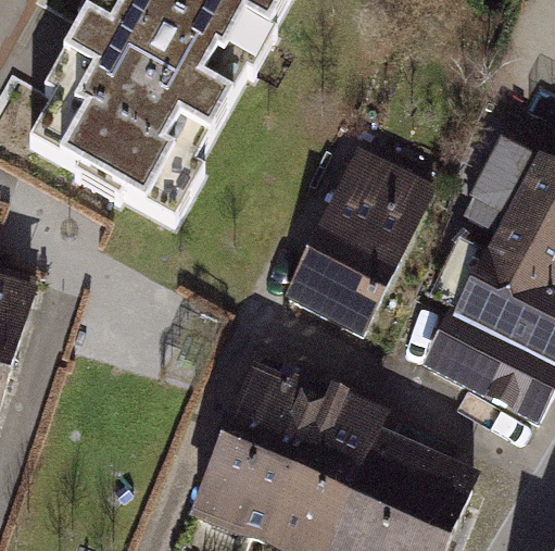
[(72,0),(32,67),(37,72),(21,96),(28,99),(9,137),(147,223),(264,23),(261,8),(265,0),(72,0)]
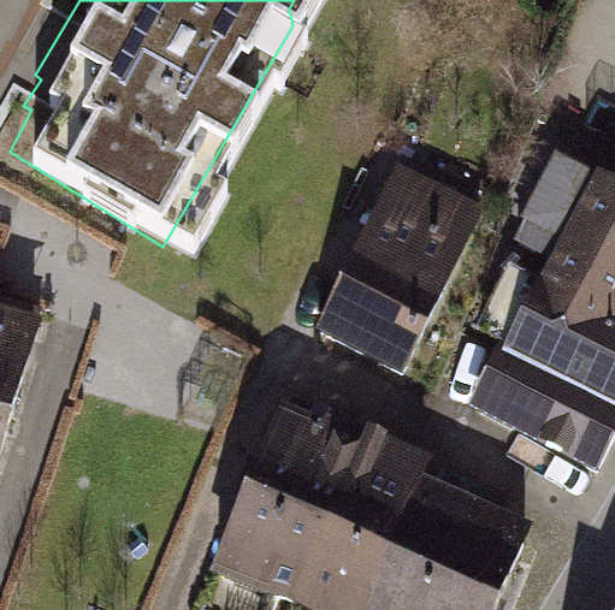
[(614,178),(555,146),(519,217),(556,237),(467,408),(597,471),(614,432),(614,178)]
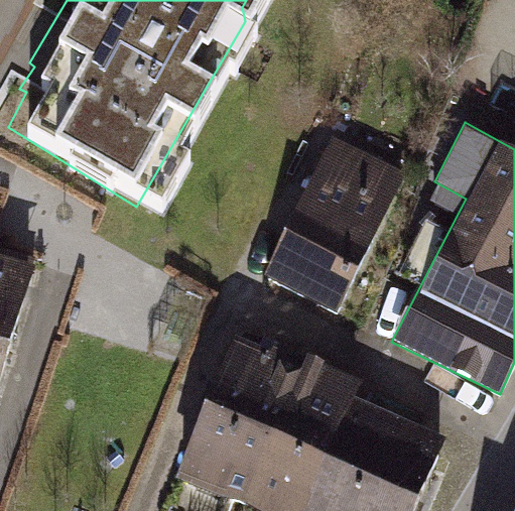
[(404,168),(333,135),(262,277),(336,313),(404,168)]
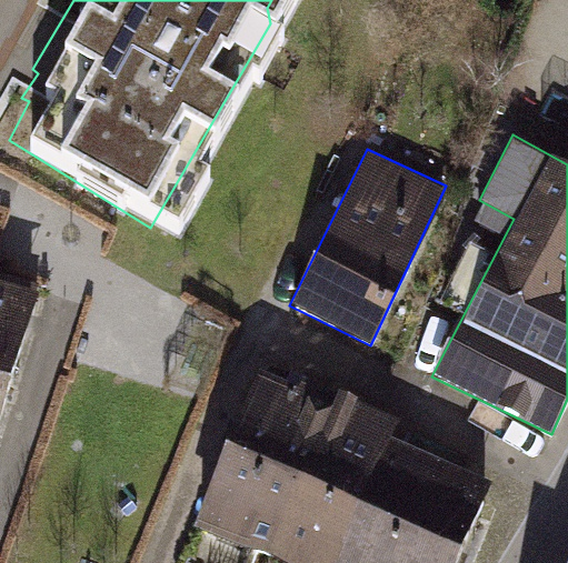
[(0,416),(38,293),(0,280),(0,416)]
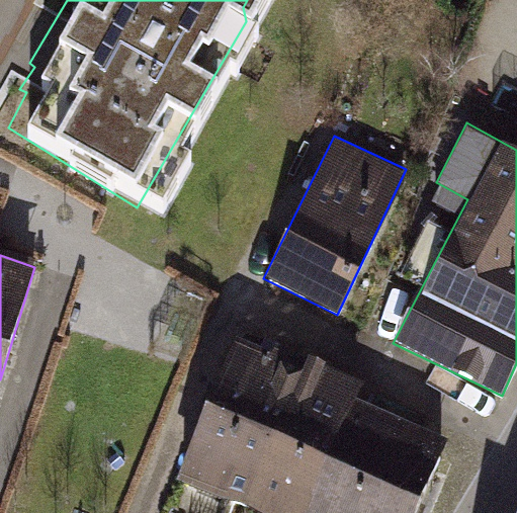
[(268,354),(233,337),(173,479),(251,512),(415,512),(446,438),(357,397),(363,385),(273,343),(268,354)]
